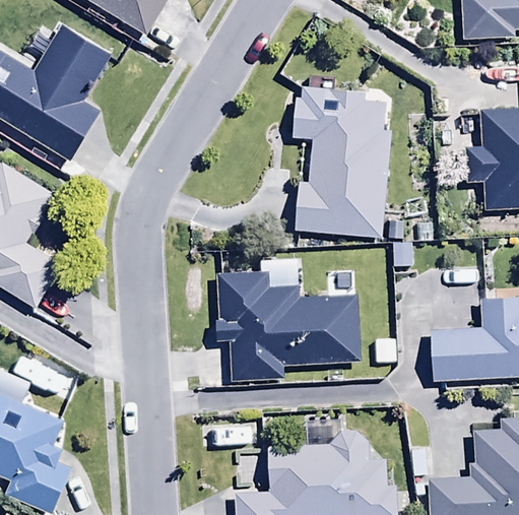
[(86,0),(145,36),(168,0),(86,0)]
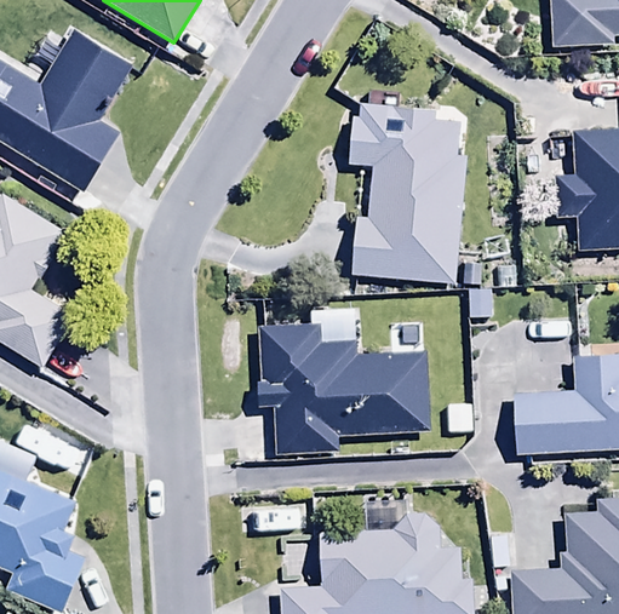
[(549,0),(551,46),(613,44),(613,34),(618,33),(618,0),(549,0)]
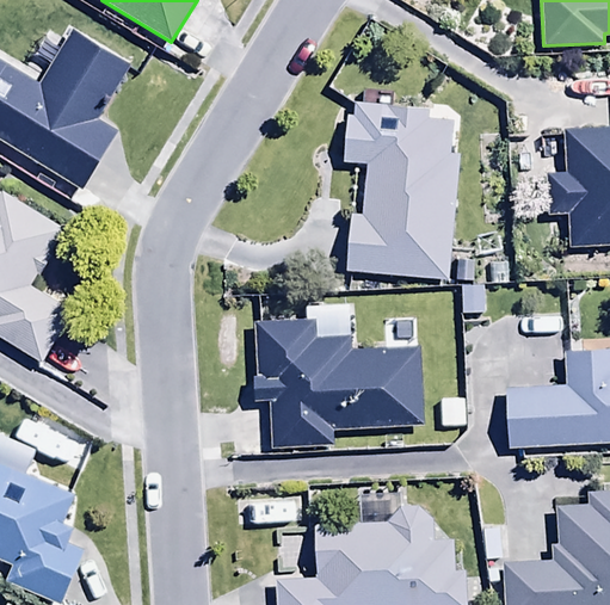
[(0,57),(0,141),(79,190),(117,128),(98,115),(130,62),(72,26),(38,81),(0,57)]
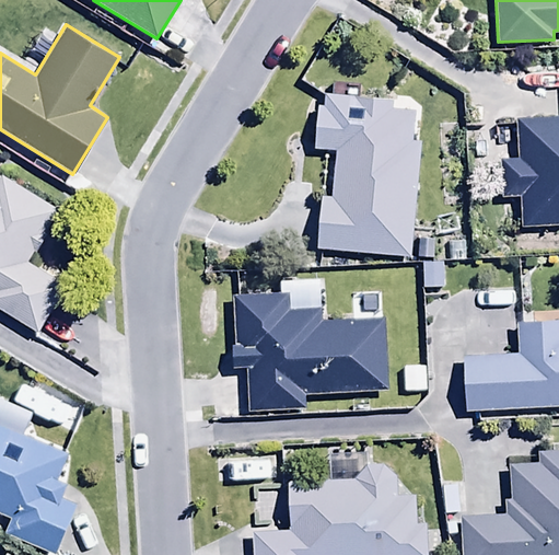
[(322,194),(317,249),(352,252),(351,263),(368,264),(369,253),(410,256),(421,139),(412,138),(415,112),(392,110),(393,99),(326,92),(325,106),(317,105),(314,148),(335,150),(330,194),(322,194)]
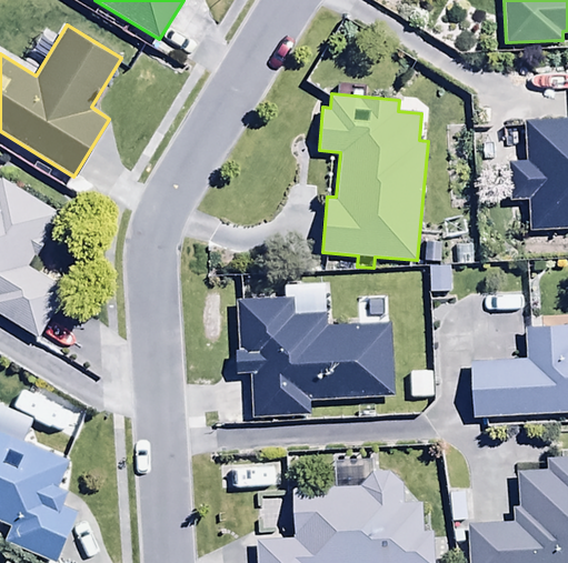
[(567,118),(524,120),(525,158),(508,159),(509,200),(526,199),(527,231),(567,230),(567,118)]
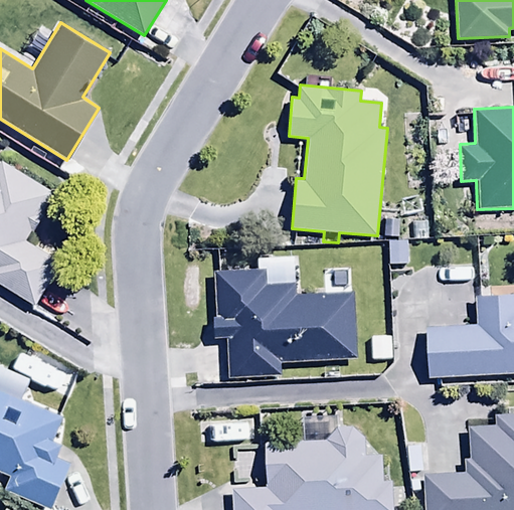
[(0,282),(36,304),(63,260),(28,238),(55,192),(3,160),(0,164),(0,282)]
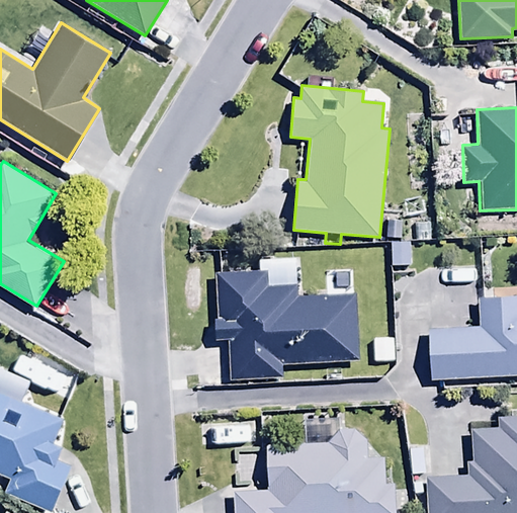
[(412,241),(392,240),(391,264),(411,264),(412,241)]
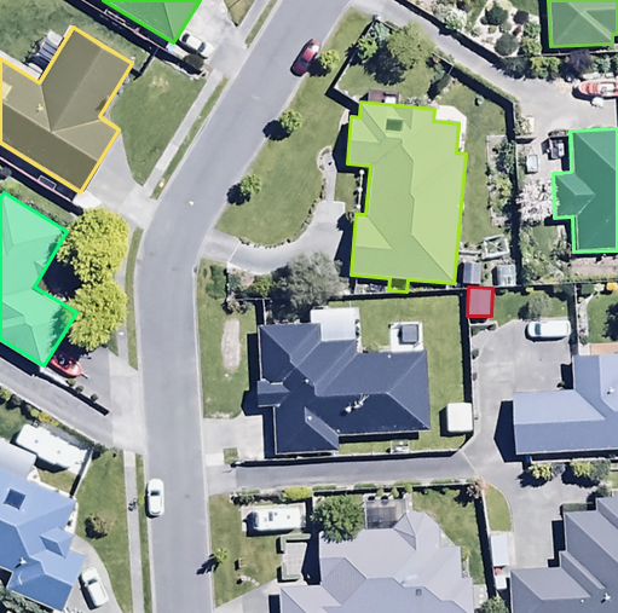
[(273,406),(275,454),(339,451),(338,435),(429,432),(427,353),(352,357),(352,339),(319,340),(319,323),(256,327),(259,380),(255,380),(256,408),(273,406)]
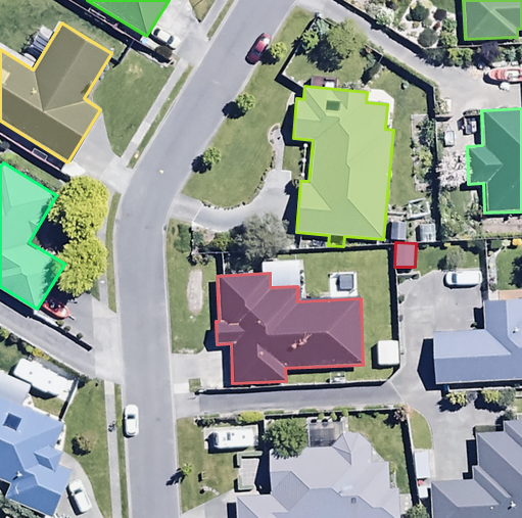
[(432,332),(434,382),(521,378),(521,297),(483,299),(484,329),(432,332)]
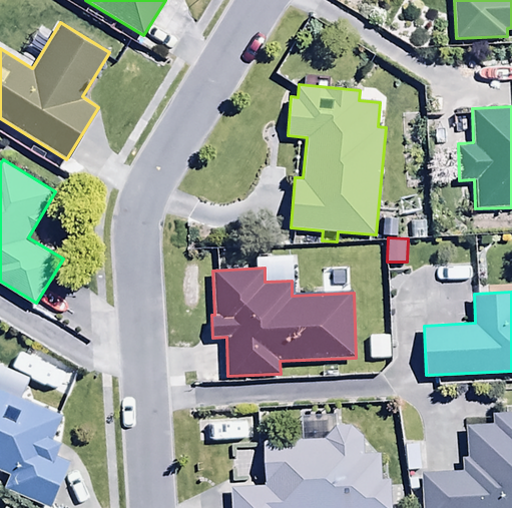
[(370,334),(370,357),(391,357),(391,334),(370,334)]
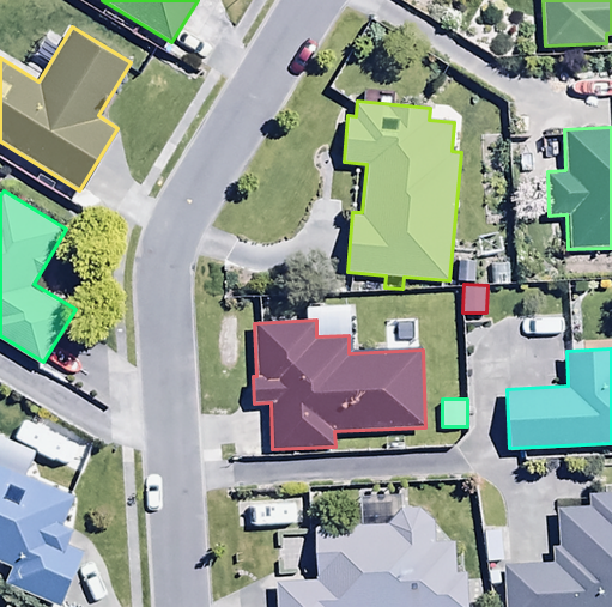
[(0,558),(12,564),(5,580),(62,604),(86,547),(70,540),(76,528),(64,522),(76,492),(0,460),(0,558)]
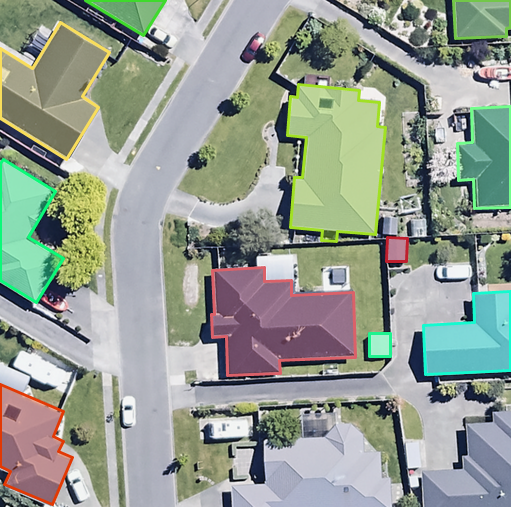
[(419,471),(421,506),(510,506),(510,410),(492,412),(492,421),(466,422),(468,454),(461,454),(462,468),(419,471)]
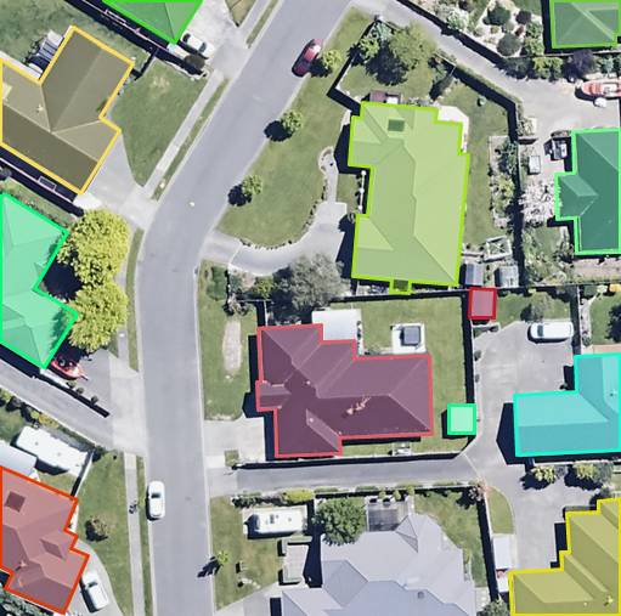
[(474,615),(473,580),(463,580),(462,547),(442,548),(441,513),(393,514),(394,531),(320,533),(322,587),(281,588),(281,615),(474,615)]
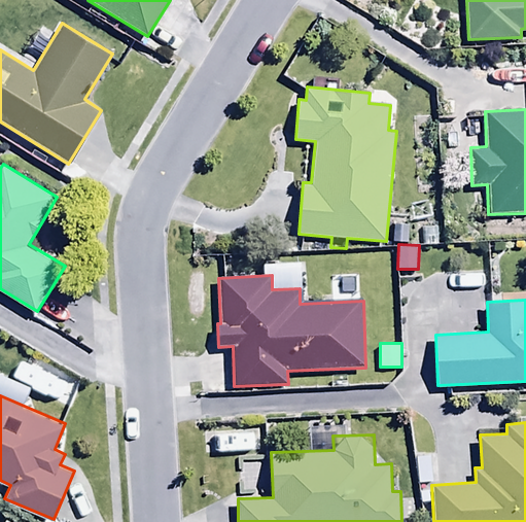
[(435,452),(417,453),(418,481),(436,480),(435,452)]
